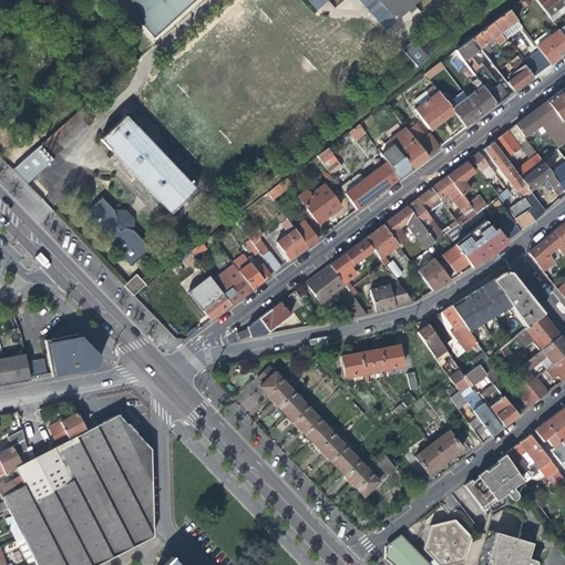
[(124,0),(122,2),(154,39),(196,0),(124,0)]
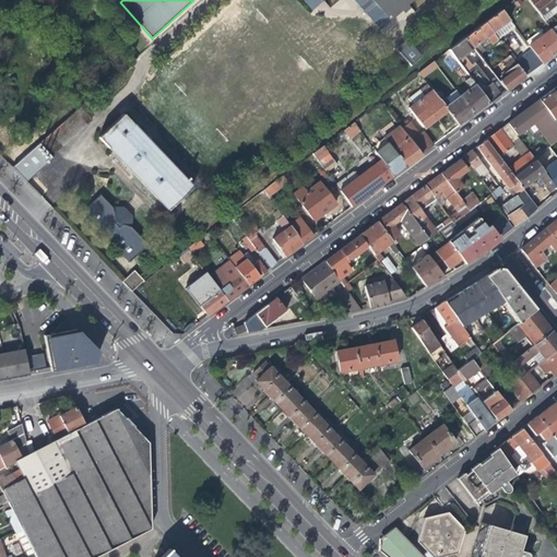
[(301,0),(312,11),(321,3),(318,0),(301,0)]
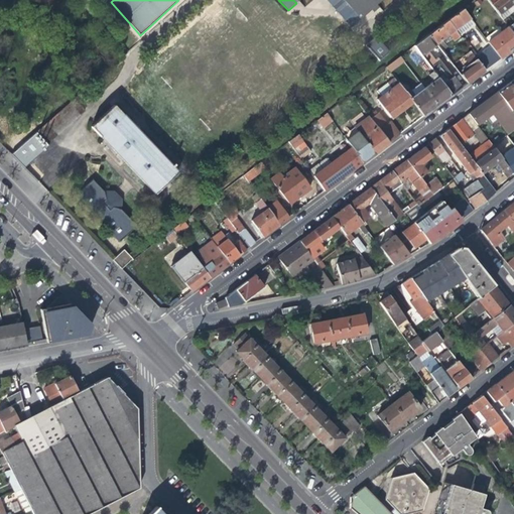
[(342,0),(360,19),(382,0),(296,0),(297,2),(299,0),(342,0)]
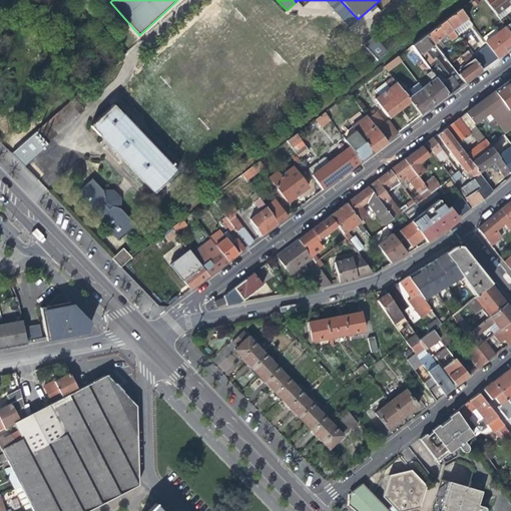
[(324,0),(349,27),(358,19),(340,0),(324,0)]
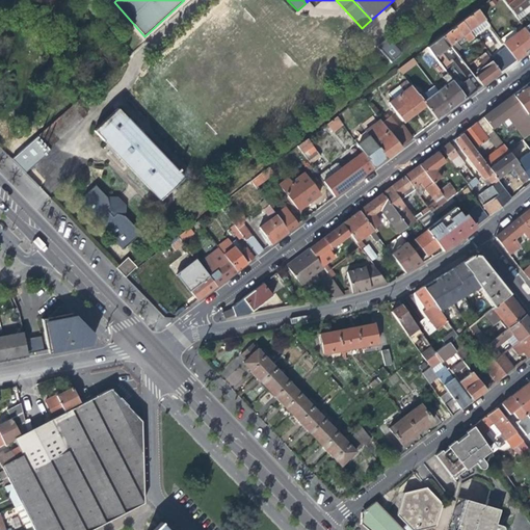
[(505,0),(515,14),(529,3),(529,0),(505,0)]
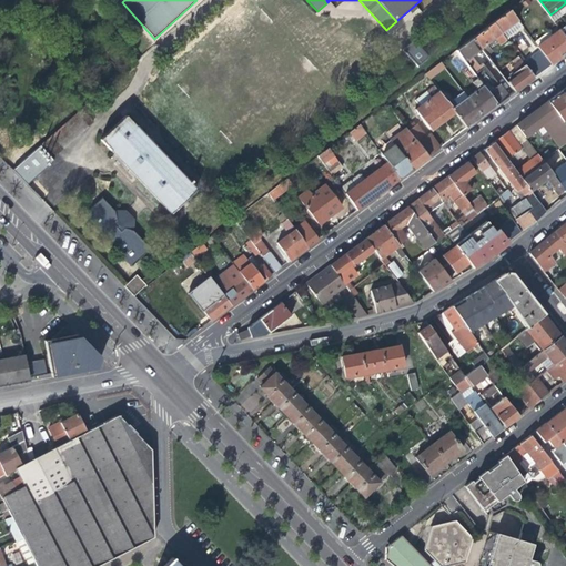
[(511,8),(494,21),(503,33),(519,20),(511,8)]
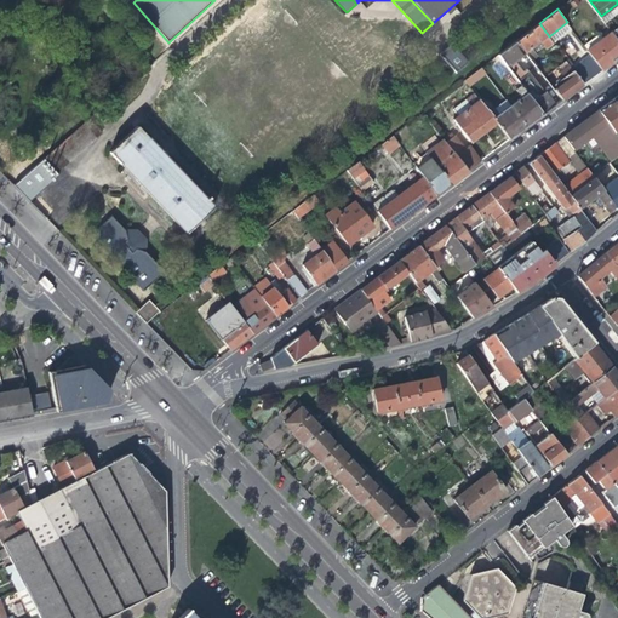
[(572,27),(567,22),(549,36),(553,41),(572,27)]
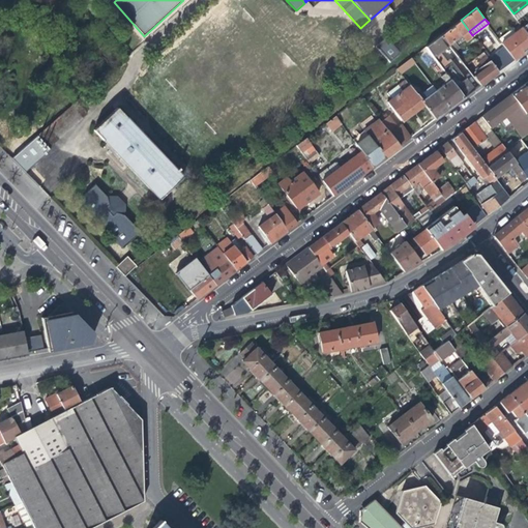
[(469,31),(461,20),(442,34),(450,44),(450,45),(464,35),(466,38),(468,40),(473,36),(472,35),(469,31)]
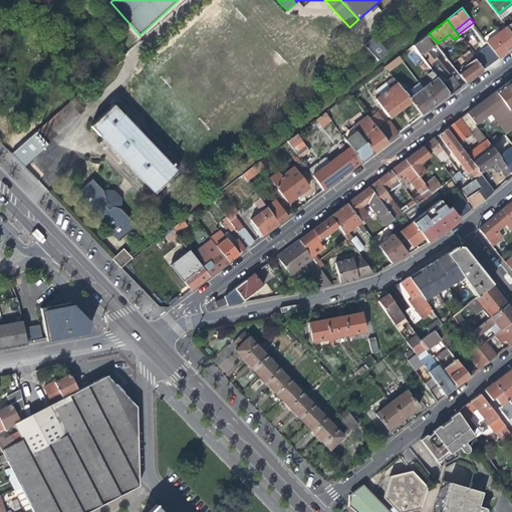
[(507,47),(511,43),(511,30),(509,27),(508,26),(488,41),(500,57),(509,50),(507,47)]
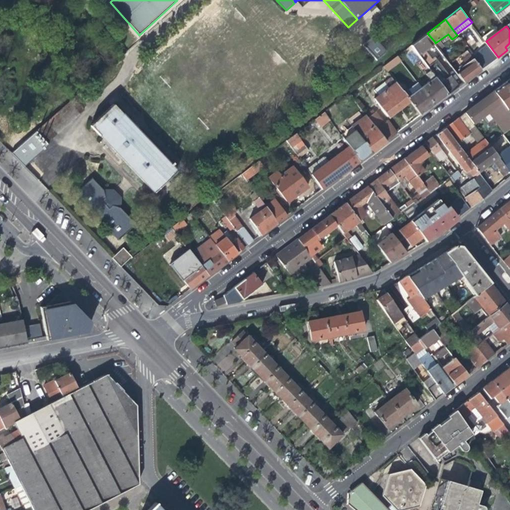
[(426,49),(435,42),(427,33),(413,44),(431,69),(449,93),(458,86),(442,65),(444,63),(442,60),(440,62),(437,59),(435,61),(426,49)]
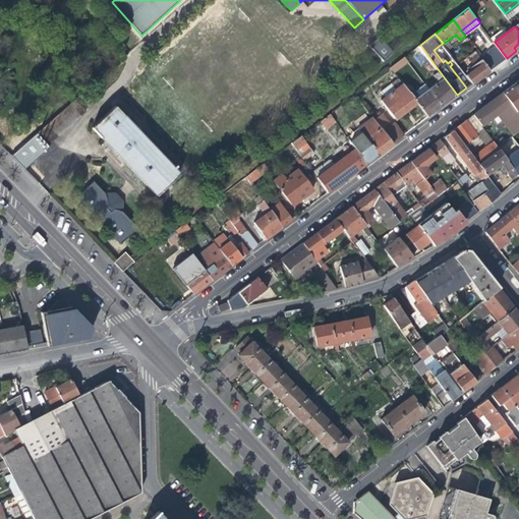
[(372,44),(386,58),(395,49),(382,35),(372,44)]
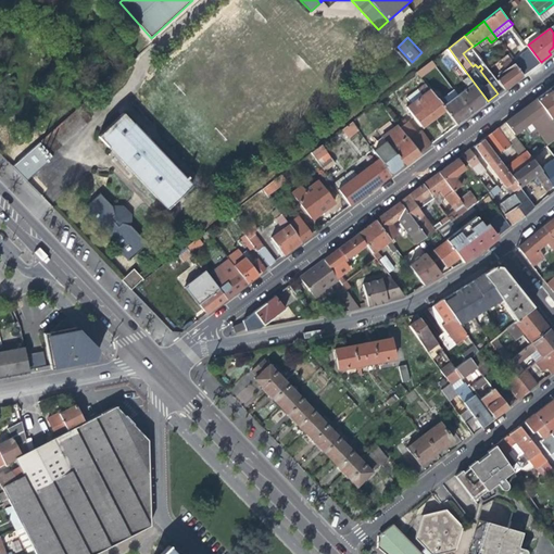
[(476,50),(489,40),(487,37),(473,47),(476,50)]
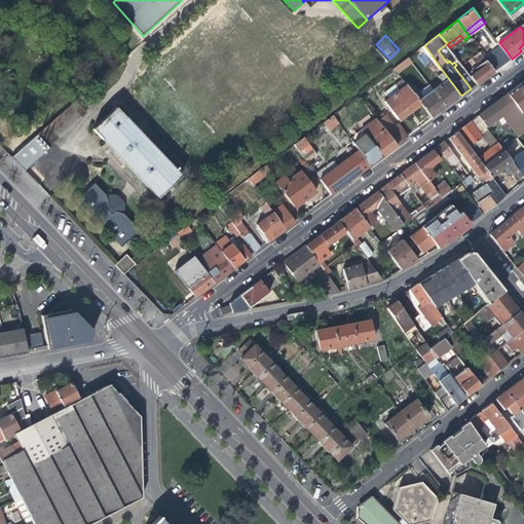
[(486,59),(488,61),(495,71),(507,62),(497,49),(486,59)]
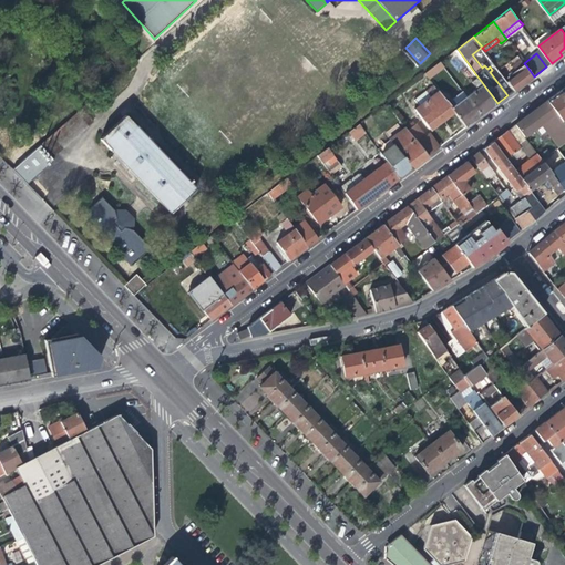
[(522,61),(519,55),(513,59),(512,60),(516,65),(522,61)]
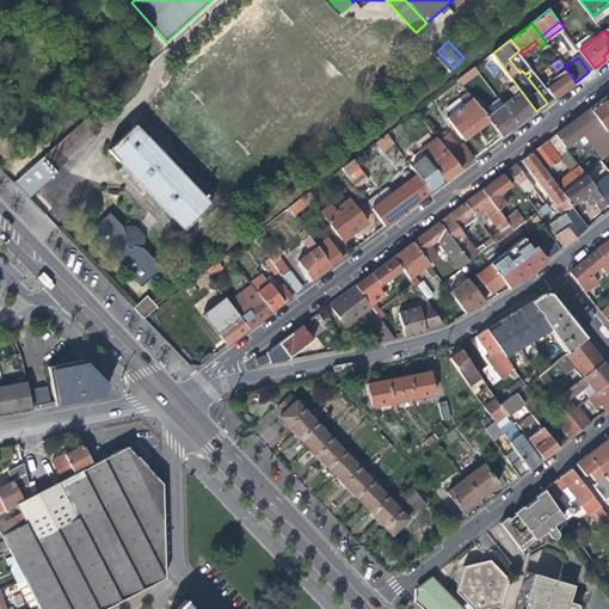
[(480,72),(477,66),(460,78),(465,84),(480,72)]
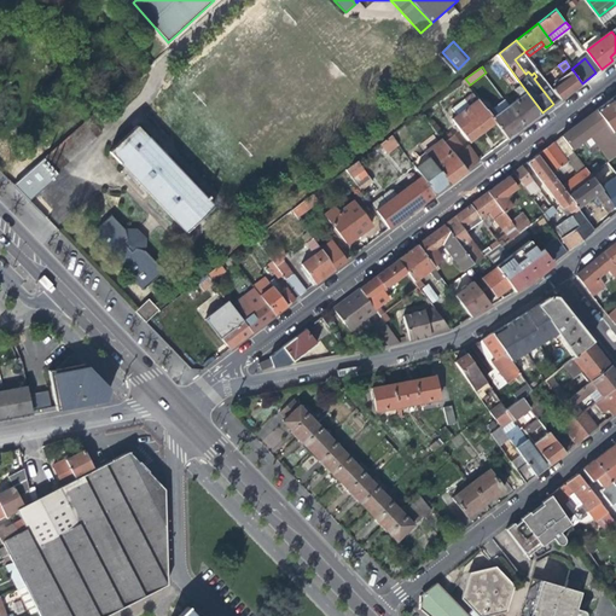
[(561,99),(582,83),(574,71),(555,86),(557,88),(555,89),(561,99)]
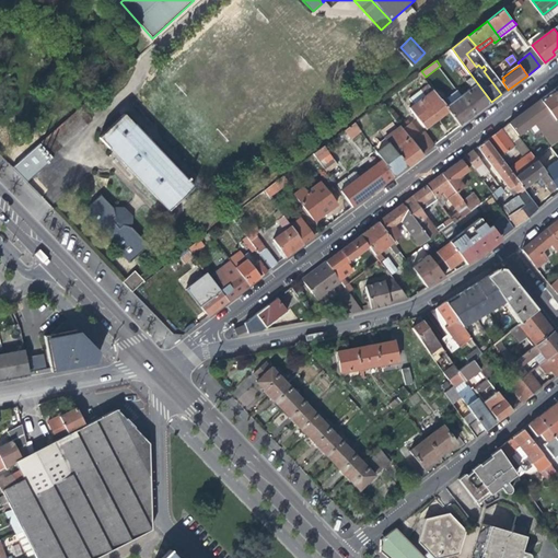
[(471,86),(462,93),(477,113),(491,102),(472,76),(467,80),(471,86)]
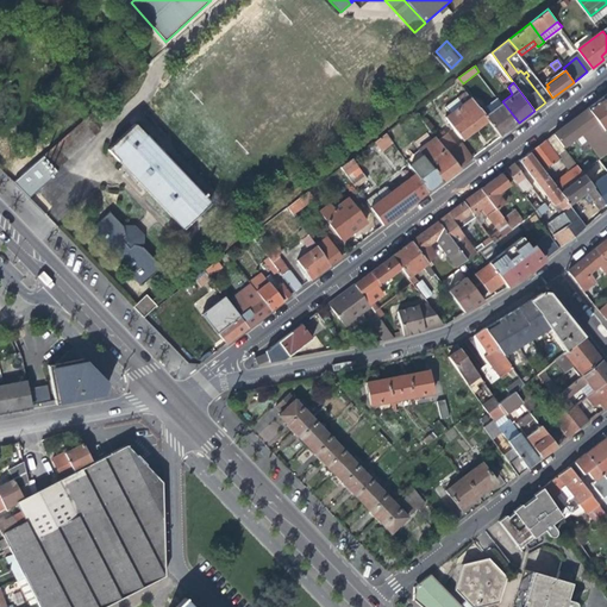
[(499,97),(482,111),(489,120),(501,136),(519,123),(502,101),(499,97)]
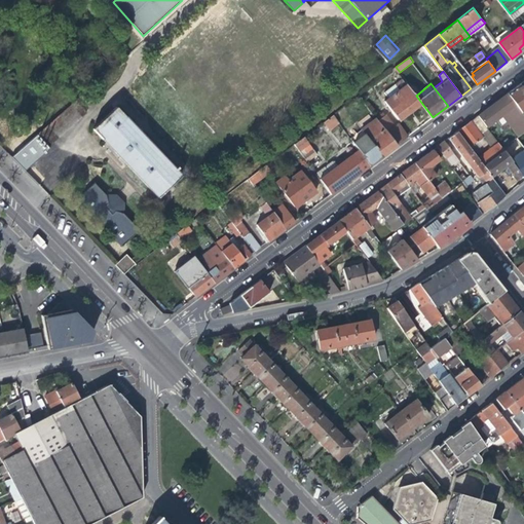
[(523,86),(521,83),(509,92),(522,112),(523,111),(523,86)]
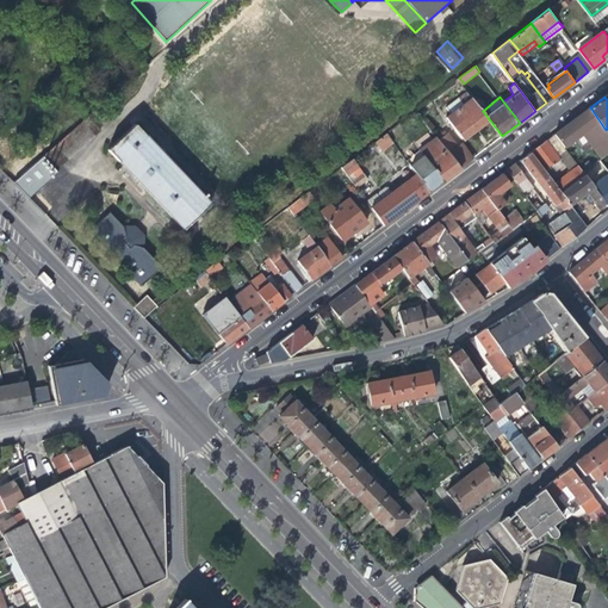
[(465,140),(490,121),(483,111),(475,98),(448,118),(465,140)]
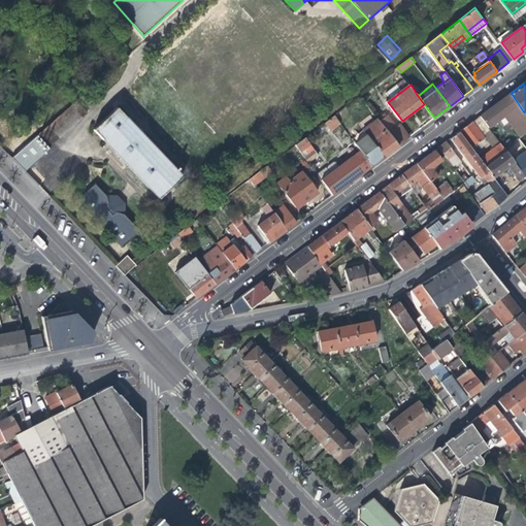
[(525,113),(524,112),(511,93),(502,99),(481,116),(489,127),(505,114),(521,136),(525,132),(525,113)]
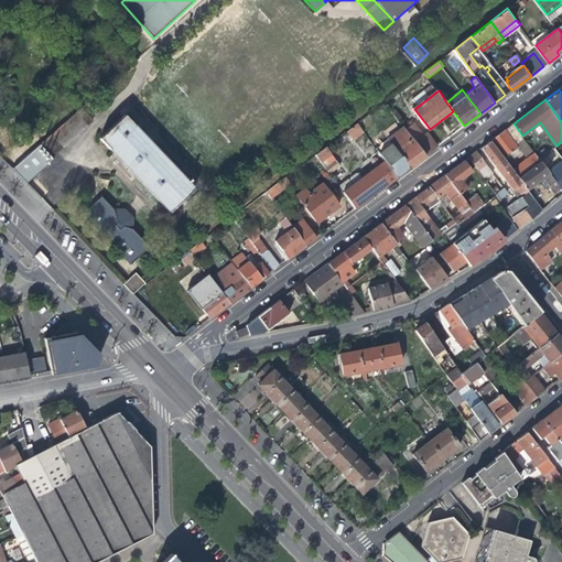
[(78,111),(44,141),(54,153),(88,123),(78,111)]
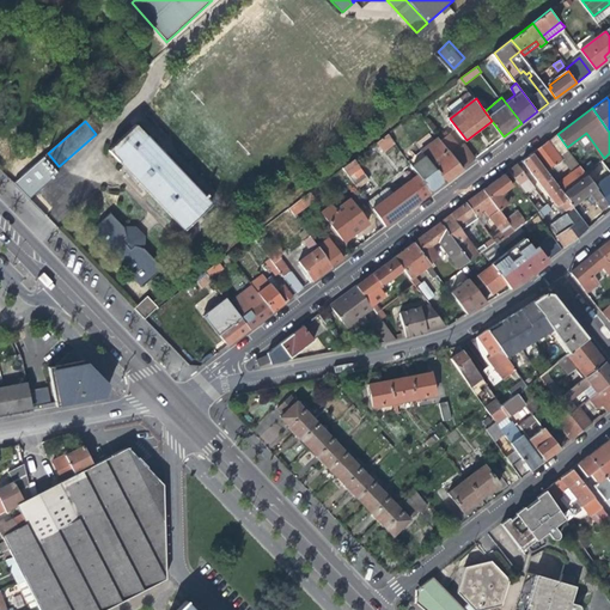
[(213,201),(138,122),(110,147),(184,227),(195,217),(200,221),(206,217),(201,212),(213,201)]
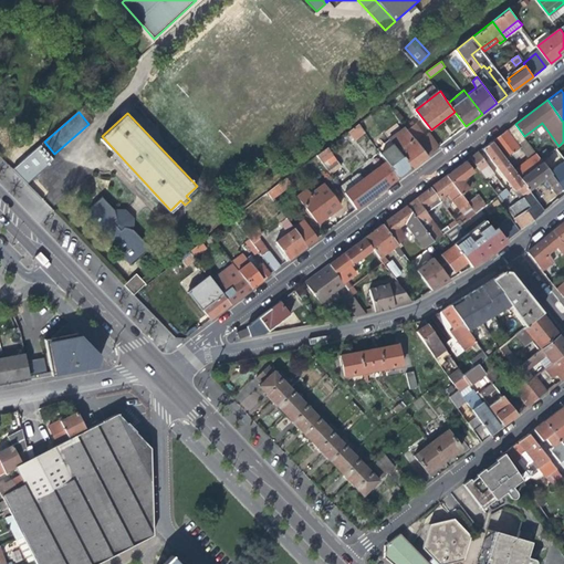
[(416,122),(407,128),(417,142),(427,155),(440,146),(430,133),(426,135),(416,122)]
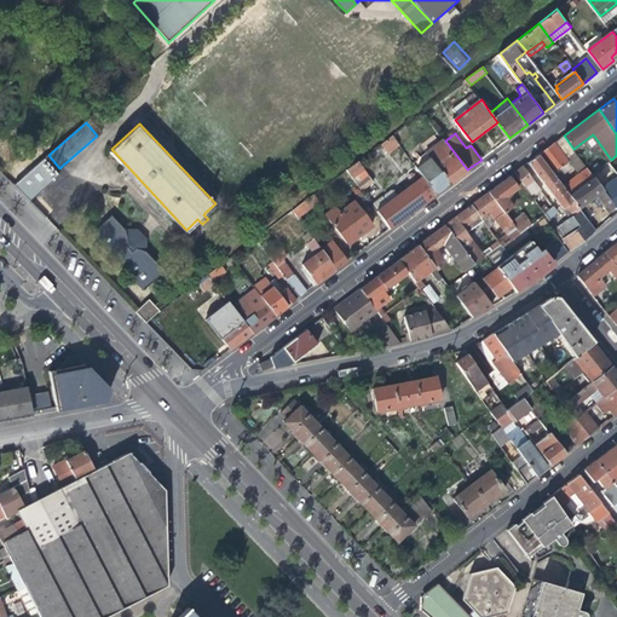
[(401,144),(393,134),(378,148),(380,151),(385,146),(390,153),(401,144)]
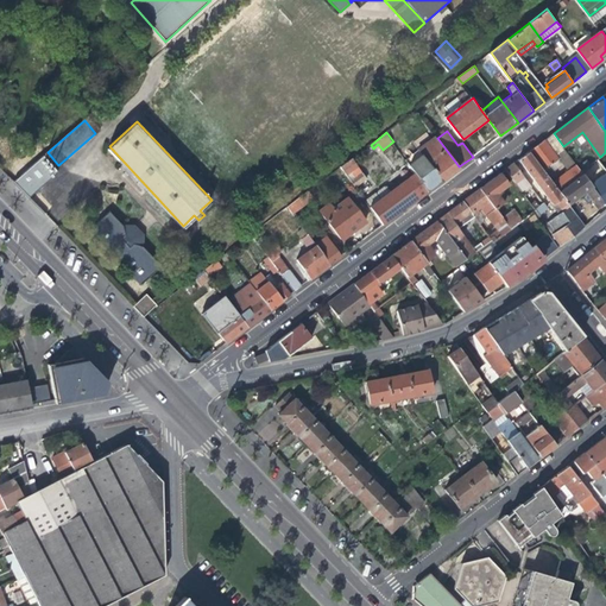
[(421,149),(429,161),(442,180),(459,166),(448,152),(437,138),(436,137),(421,149)]
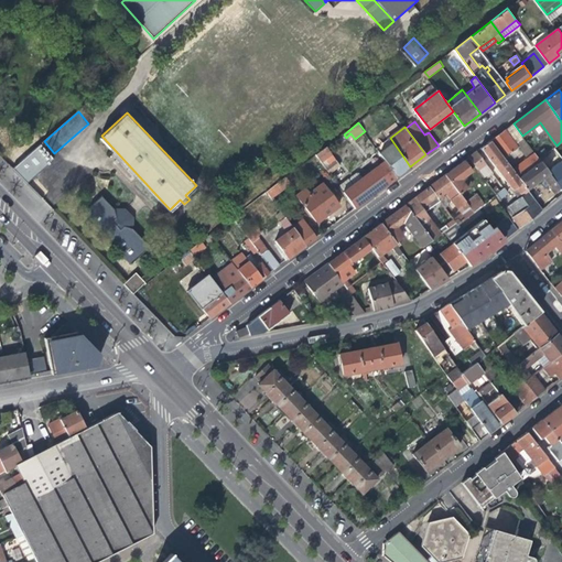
[(523,152),(506,129),(492,140),(505,158),(509,154),(514,160),(523,152)]
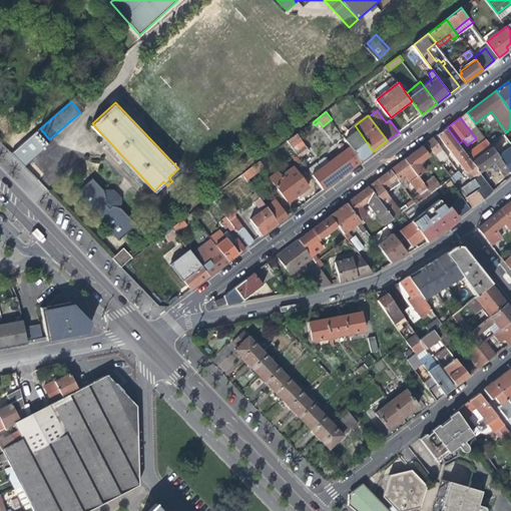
[(483,142),(467,154),(473,161),(493,146),(477,125),(473,128),(483,142)]
